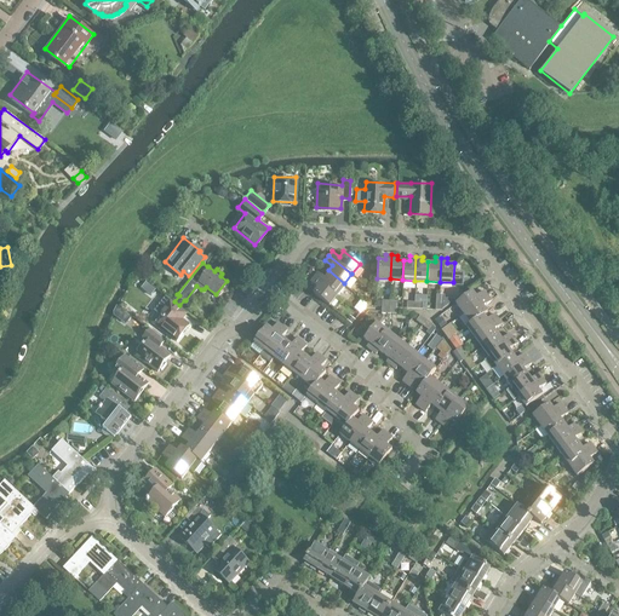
[(313,275),(337,293),(344,283),(328,270),(324,276),(316,270),(313,275)]
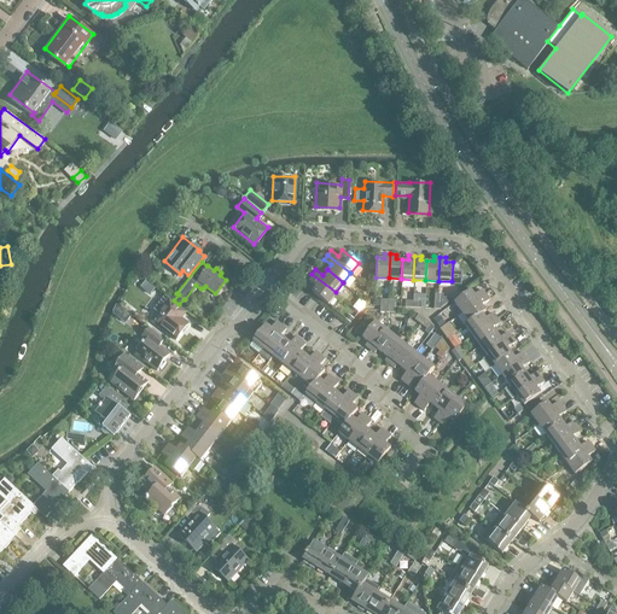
[(336,292),(312,274),(308,278),(315,284),(312,290),(327,302),(336,292)]
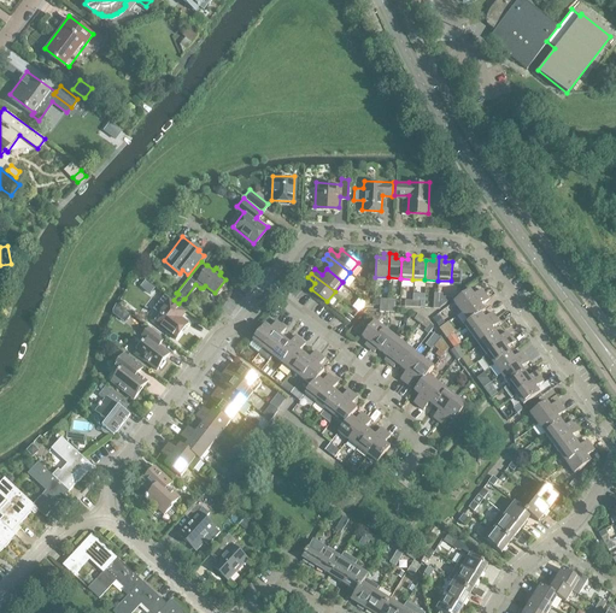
[(461,310),(485,293),(481,288),(474,293),(469,288),(453,300),(461,310)]
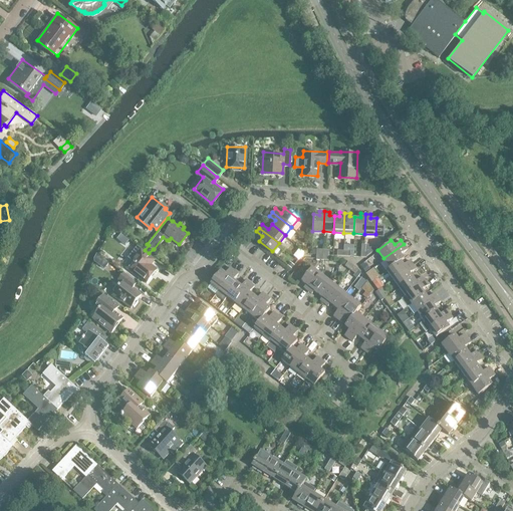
[(368,243),(367,243),(366,249),(366,253),(371,249),(376,246),(368,245),(368,243)]
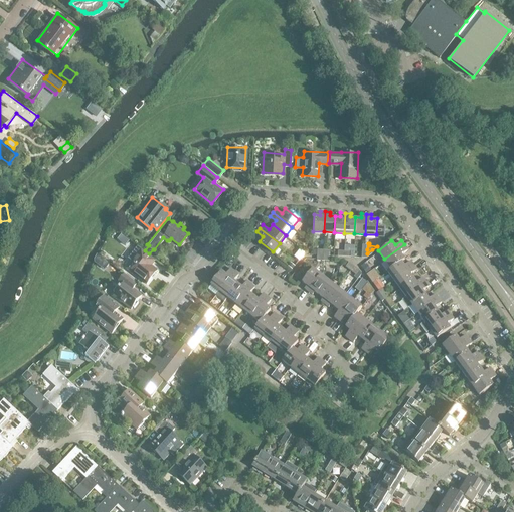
[(126,267),(146,282),(151,275),(149,273),(154,267),(150,264),(154,259),(149,254),(149,253),(145,250),(145,251),(137,244),(128,256),(132,259),(126,267)]
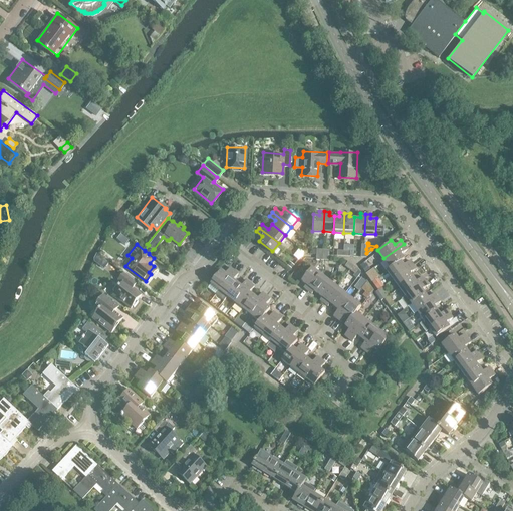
[(404,244),(383,258),(390,266),(390,267),(401,259),(404,257),(400,252),(407,248),(404,244)]
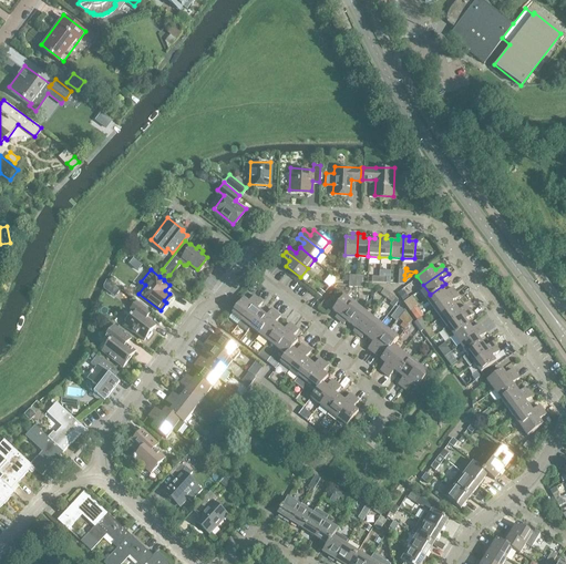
[(107,278),(103,285),(115,291),(119,285),(107,278)]
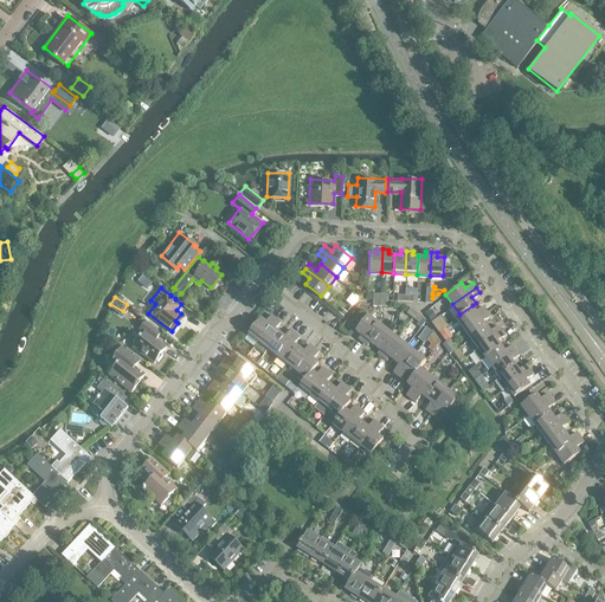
[(416,310),(410,305),(406,310),(412,315),(416,310)]
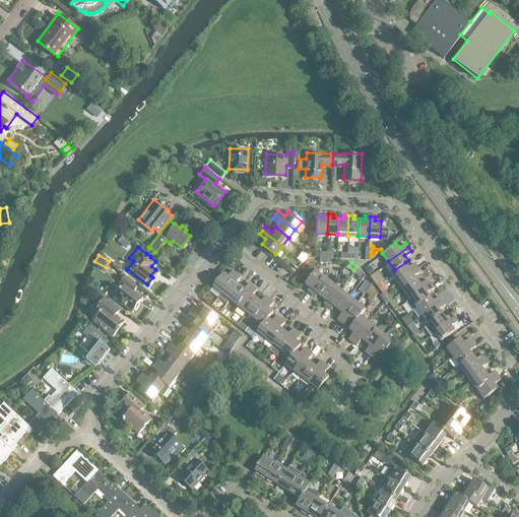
[(397,281),(417,266),(414,262),(408,266),(405,262),(394,270),(394,269),(390,272),(397,281)]
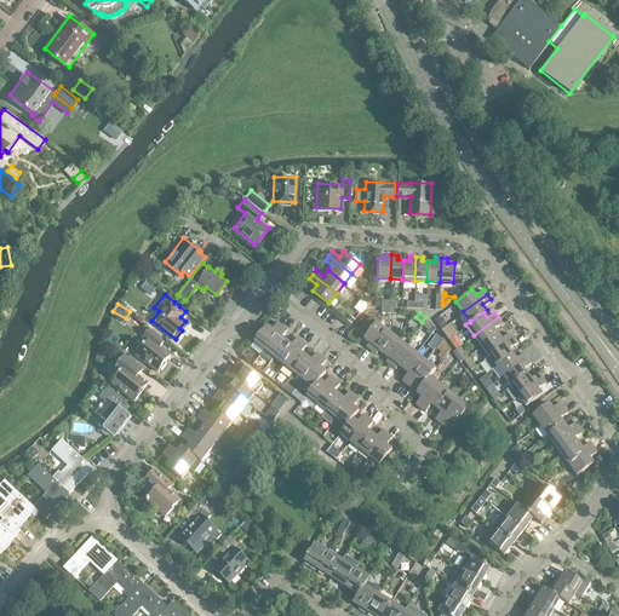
[(431,322),(425,317),(422,322),(427,327),(431,322)]
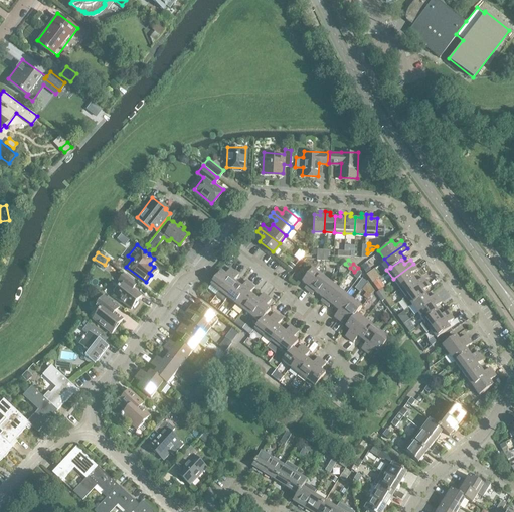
[(393,279),(399,287),(413,277),(410,273),(416,268),(413,264),(393,279)]
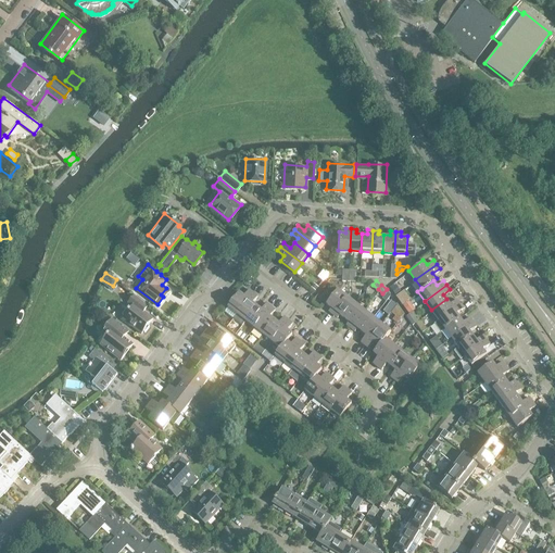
[(236,312),(253,290),(249,287),(243,294),(238,290),(227,305),(236,312)]
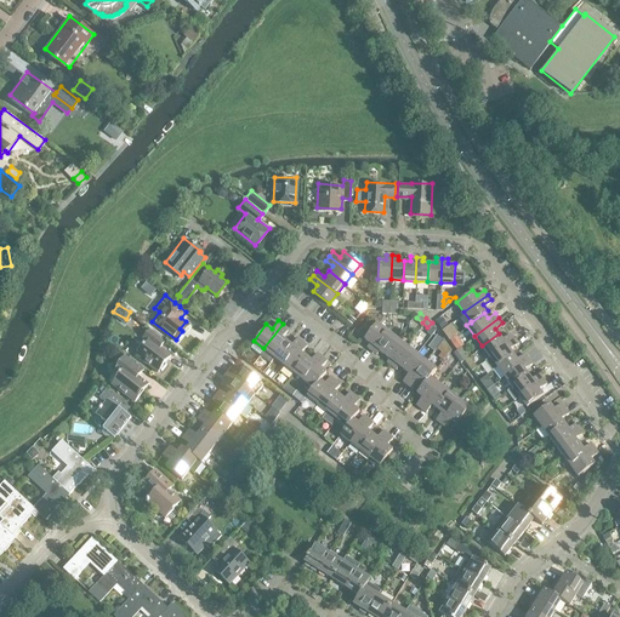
[(367,344),(371,348),(386,329),(376,320),(364,336),(369,341),(367,344)]
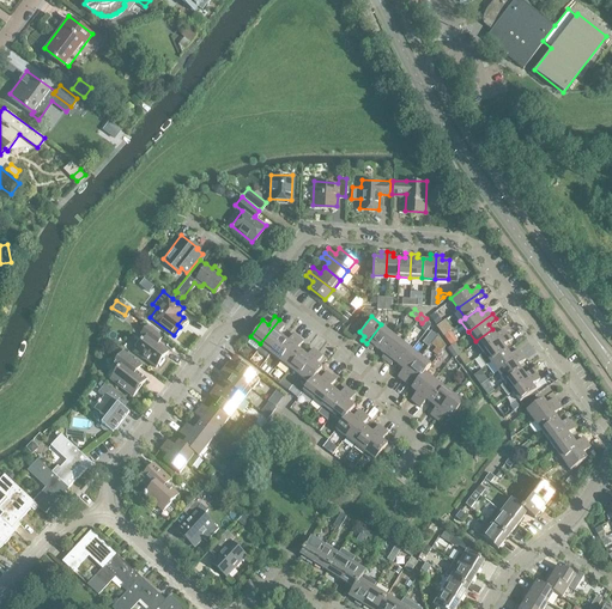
[(279,320),(260,343),(270,351),(283,335),(278,332),(283,323),(279,320)]
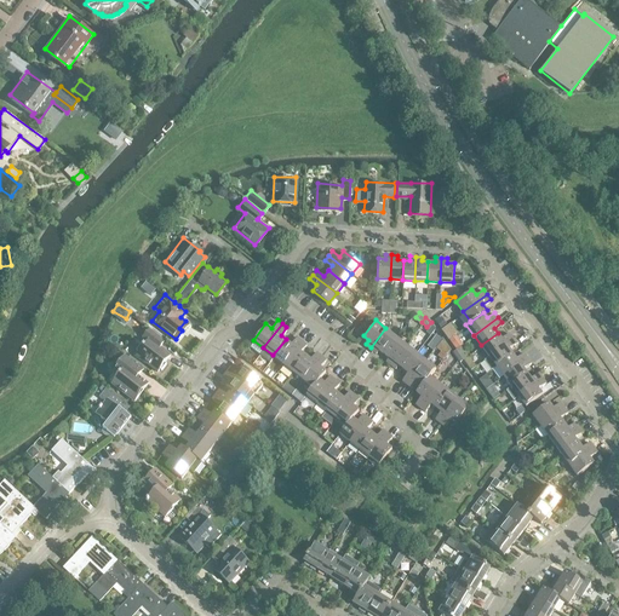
[(165,362),(162,360),(168,352),(158,345),(164,338),(148,327),(142,335),(147,339),(135,353),(156,369),(159,366),(160,368),(165,362)]
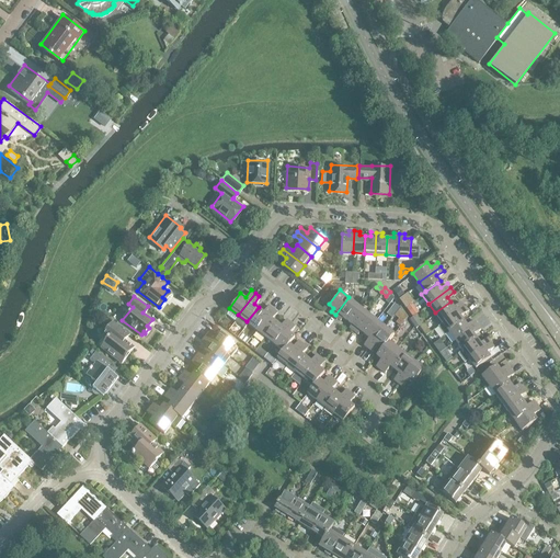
[(342,315),(346,318),(357,304),(349,297),(335,315),(340,318),(342,315)]
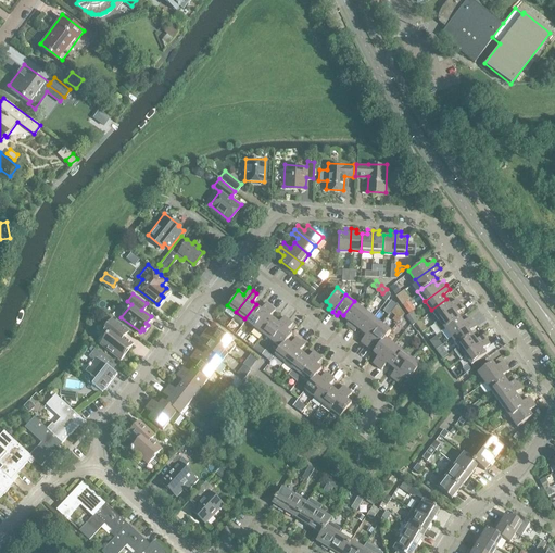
[(431,310),(438,318),(459,302),(456,298),(450,303),(446,299),(431,310)]
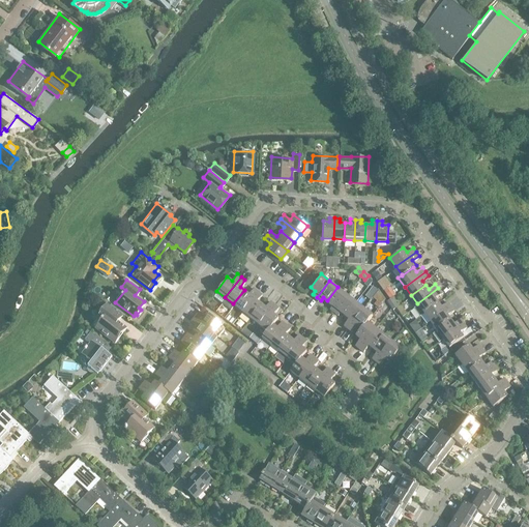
[(244,290),(233,303),(241,311),(258,290),(254,287),(248,293),(244,290)]
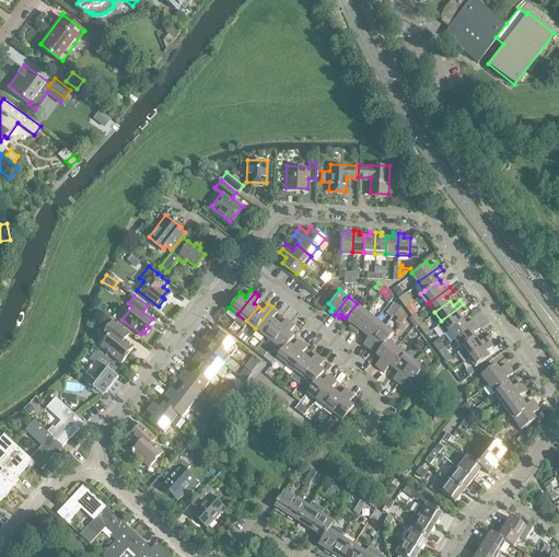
[(365,311),(357,303),(346,317),(350,322),(348,324),(352,327),(365,311)]
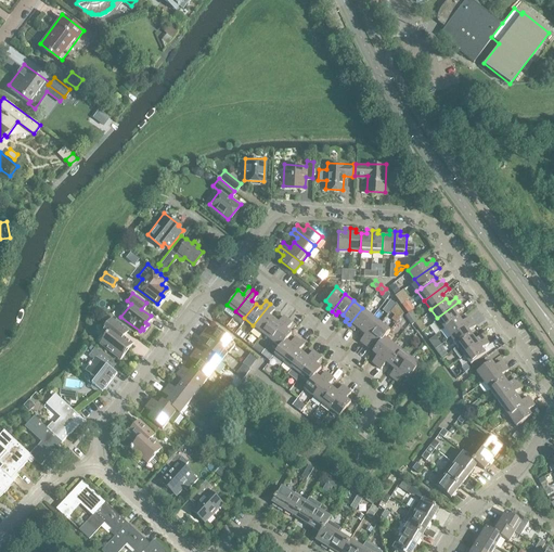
[(443,326),(459,316),(455,311),(462,306),(459,302),(437,318),(433,321),(439,330),(443,326)]
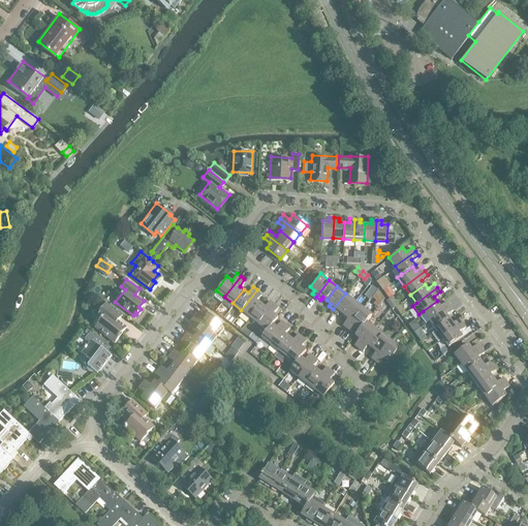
[(257,289),(241,310),(249,316),(260,302),(256,299),(260,292),(257,289)]
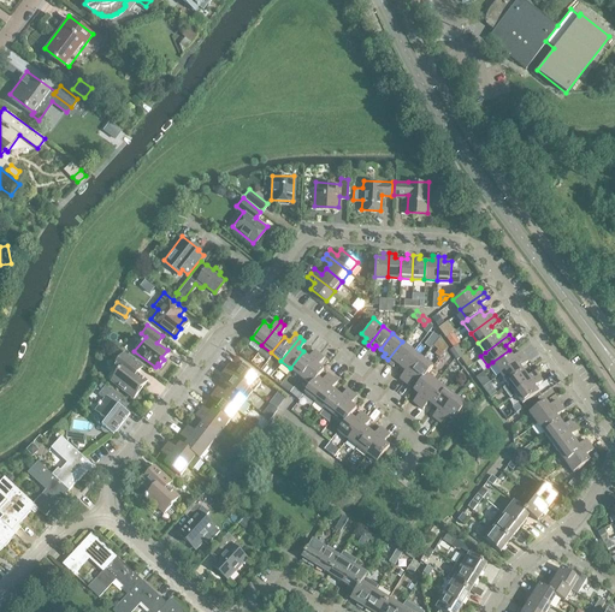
[(437,337),(432,344),(442,351),(448,345),(437,337)]
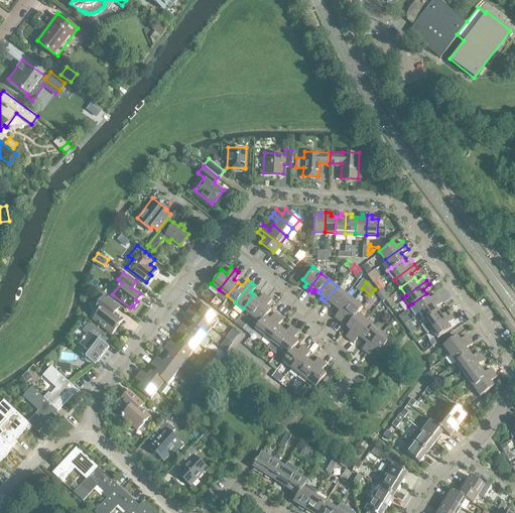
[(345,292),(337,286),(325,301),(329,305),(331,302),(335,305),(345,292)]
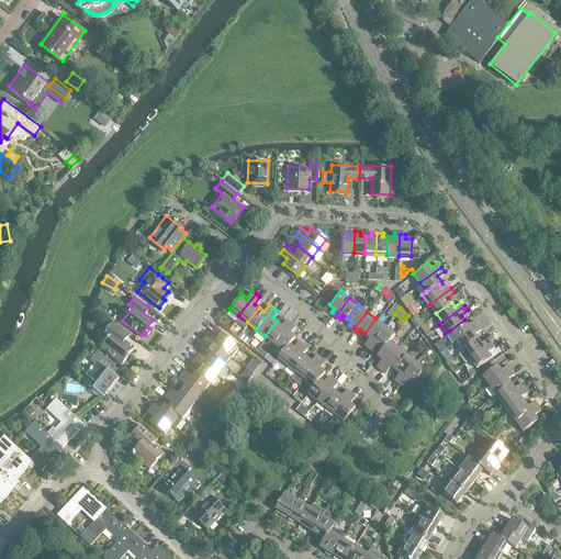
[(416,313),(410,317),(415,326),(422,322),(416,313)]
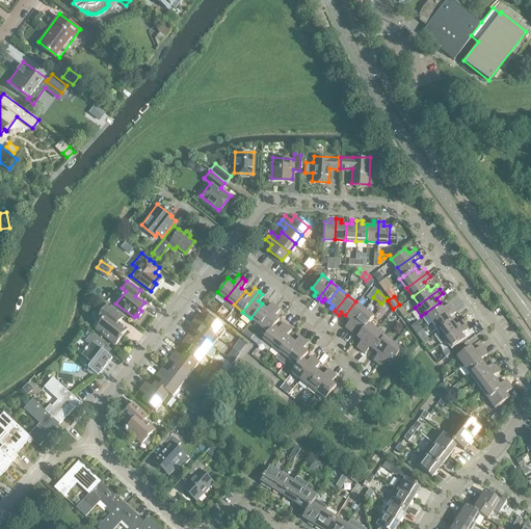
[(262,303),(250,318),(259,324),(275,303),(271,300),(266,307),(262,303)]
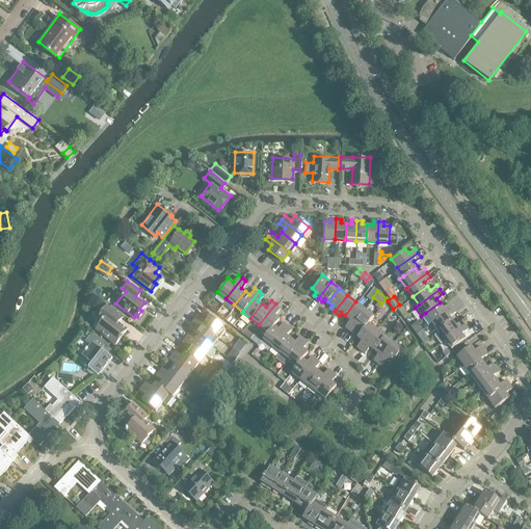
[(345,324),(349,328),(364,308),(355,301),(345,315),(349,318),(345,324)]
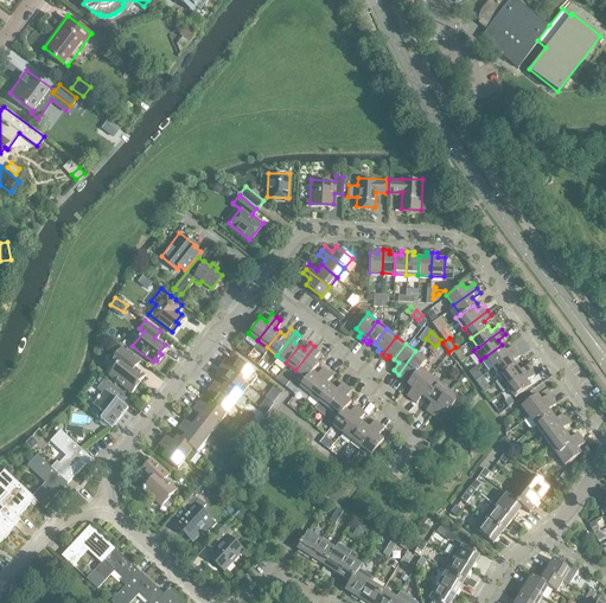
[(505,350),(502,345),(485,357),(492,366),(516,350),(512,345),(505,350)]
